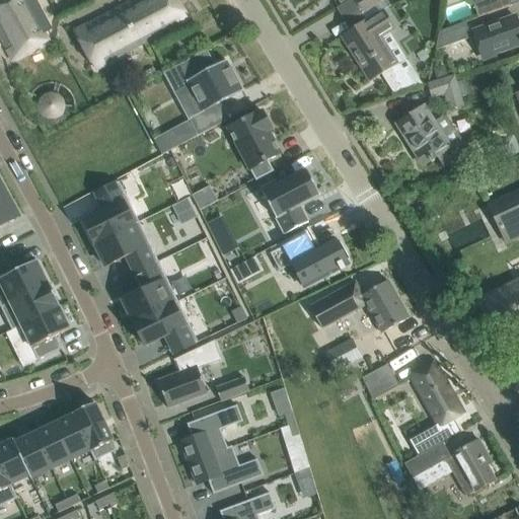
[(25,0),(5,0),(0,3),(0,41),(11,61),(48,40),(25,0)]
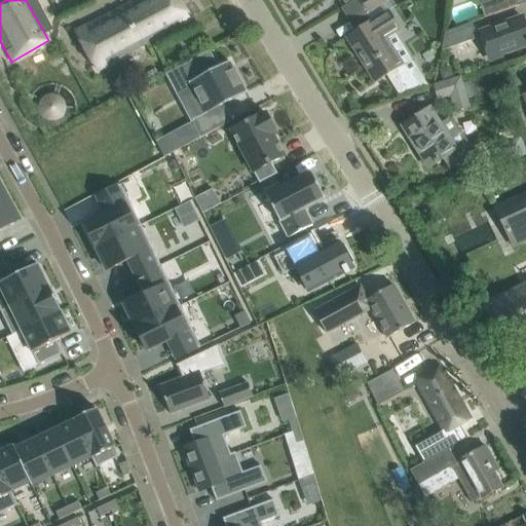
[(136,0),(118,10),(76,32),(97,71),(148,42),(147,41),(189,19),(177,0),(136,0)]
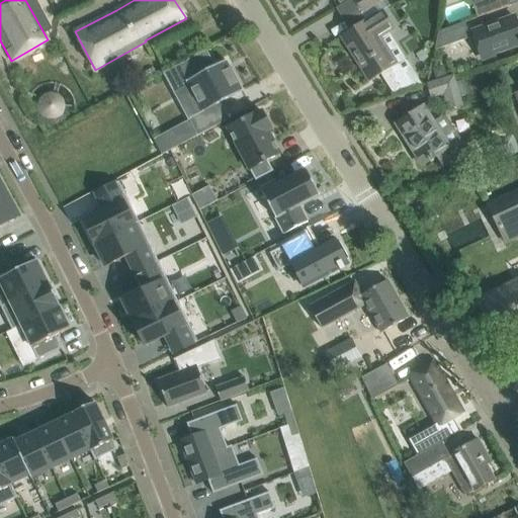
[(354,0),(362,13),(383,0),(354,0)]
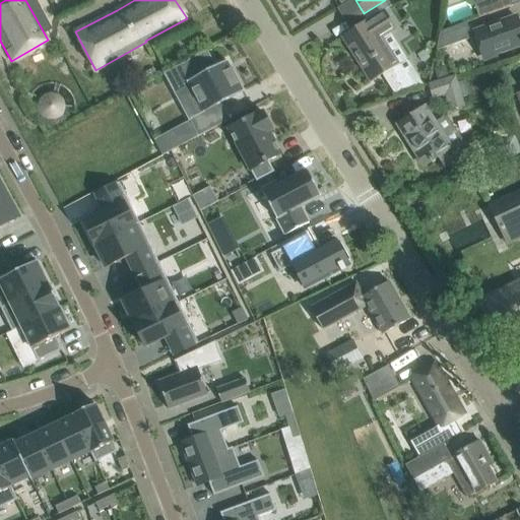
[(484,0),(485,1),(474,5),(478,18),(511,6),(509,0),(484,0)]
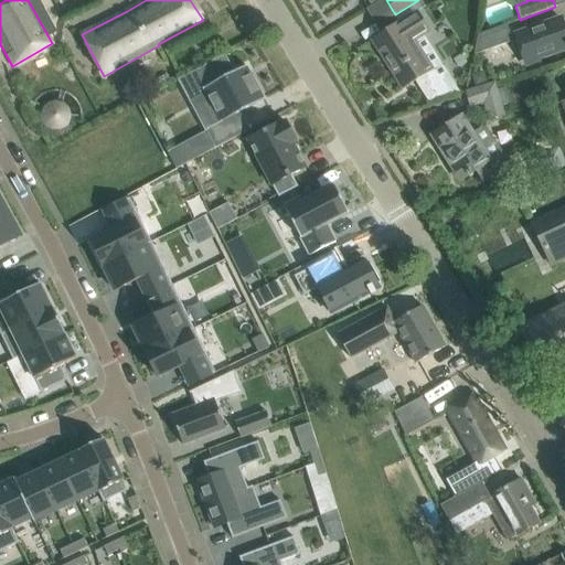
[(402,22),(372,40),(403,88),(415,81),(429,103),(460,93),(447,72),(429,84),(424,75),(433,70),(416,43),(430,34),(418,14),(403,23),(402,22)]
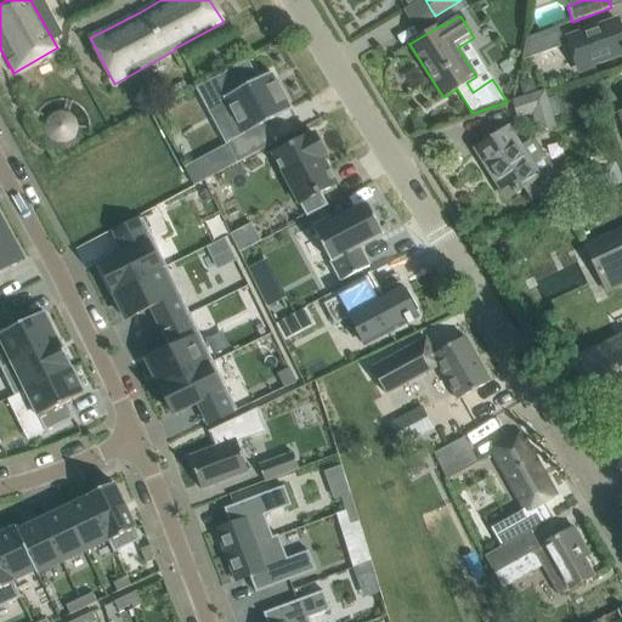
[(578,68),(621,52),(621,33),(617,21),(567,39),(578,68)]
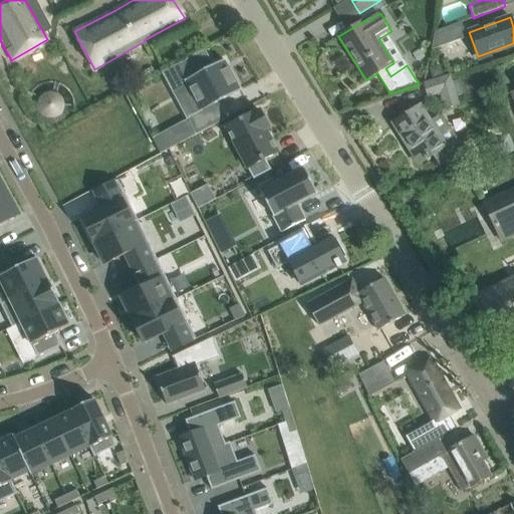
[(432,50),(466,37),(461,23),(435,32),(432,50)]
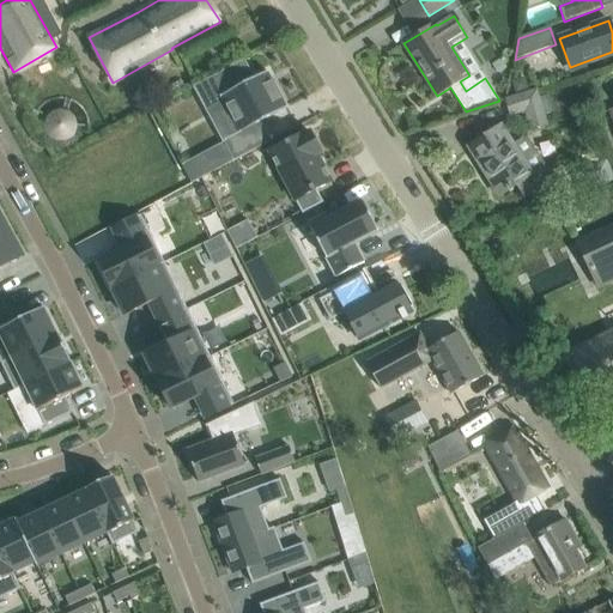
[(244,60),(193,87),(207,115),(225,105),(240,133),(238,133),(240,134),(241,133),(261,122),(285,109),(287,109),(286,107),(286,108),(267,73),(268,73),(267,72),(266,72),(266,73),(254,79),(244,60)]
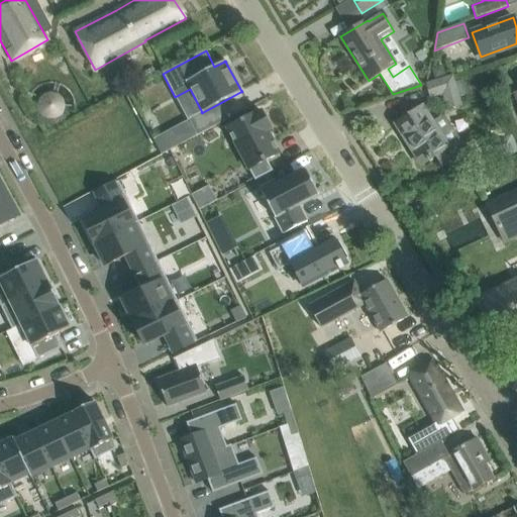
[(439,68),(432,70),(435,80),(446,77),(444,71),(439,68)]
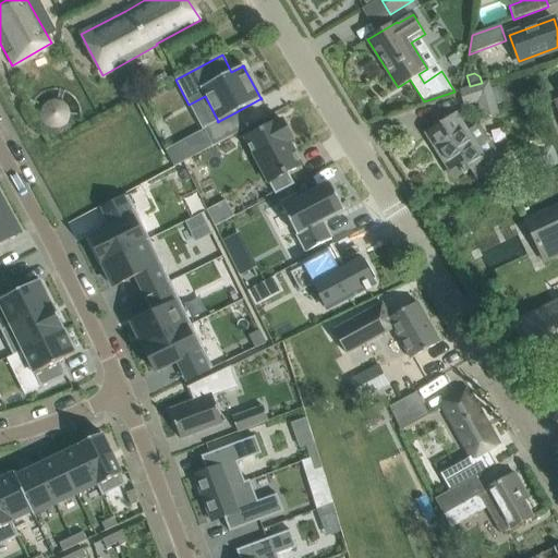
[(487,82),(461,91),(465,105),(477,101),(482,114),(496,110),(487,82)]
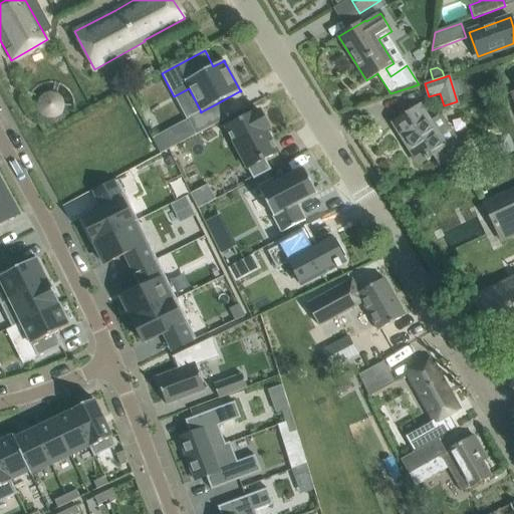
[(466,153),(441,112),(430,118),(422,105),(393,123),(419,165),(426,160),(427,162),(430,160),(429,158),(433,156),(439,166),(448,160),(450,163),(466,153)]
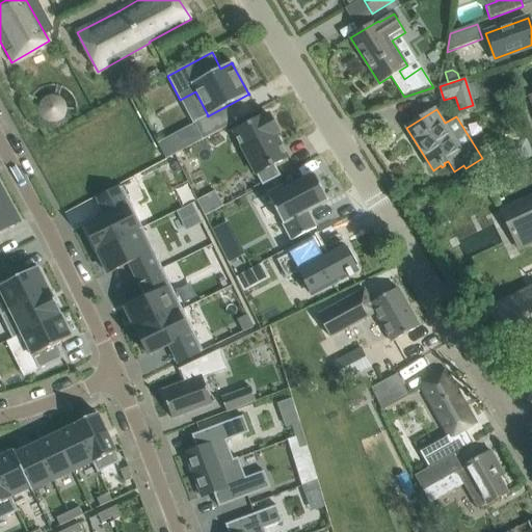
[(265,116),(234,133),(262,186),(281,176),(274,165),(288,158),(274,134),(278,132),(269,115),(266,117),(265,116)]
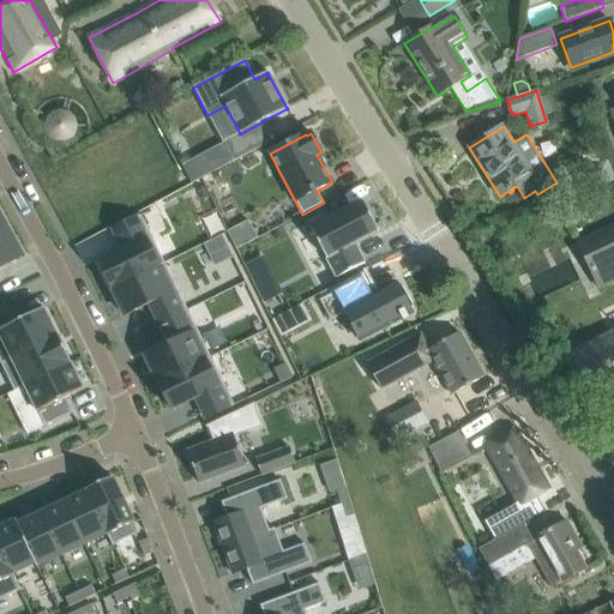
[(184,164),(182,166),(192,184),(223,167),(216,154),(208,158),(204,154),(184,164)]
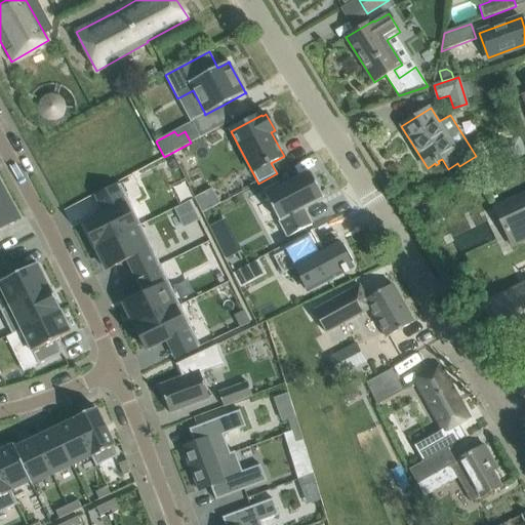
[(279,182),(263,191),(288,238),(312,225),(304,209),(324,198),(310,172),(282,188),(279,182)]
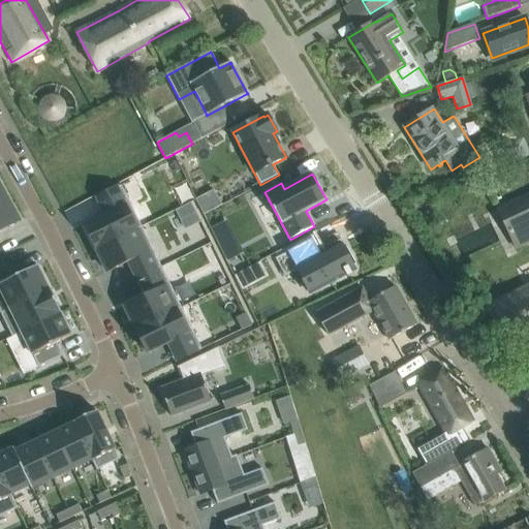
[(105,216),(85,226),(96,249),(142,227),(121,186),(97,197),(105,216)]
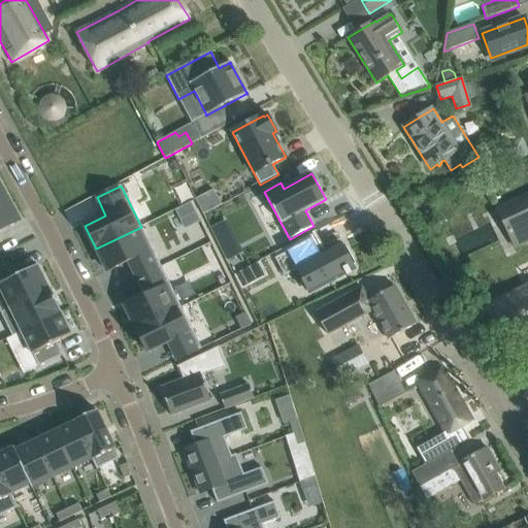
[(527,194),(498,208),(503,222),(527,209),(527,194)]
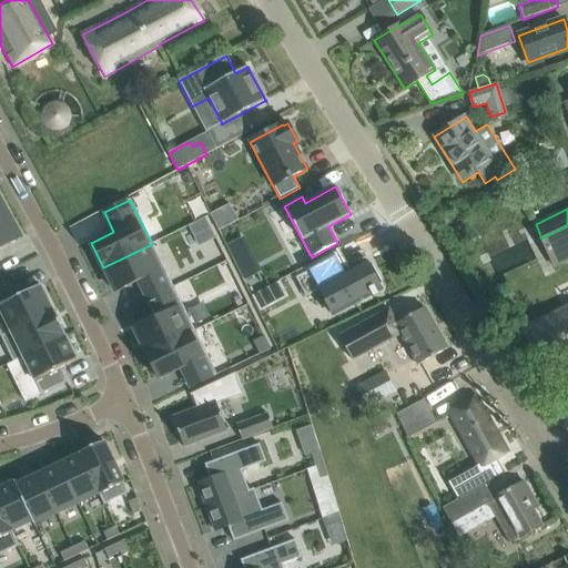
[(8,214),(0,217),(0,250),(21,239),(8,214)]
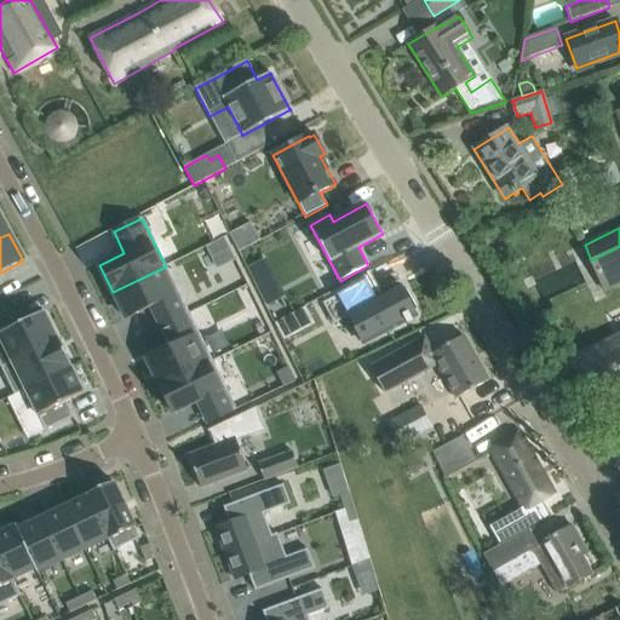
[(166,267),(113,292),(126,320),(150,308),(161,327),(189,314),(166,267)]
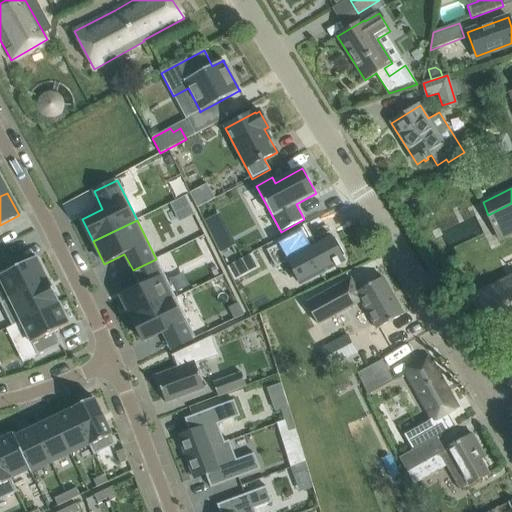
[(302,231),(266,250),(276,268),(288,261),(301,284),(335,266),(337,268),(341,266),(339,264),(344,261),(341,257),(344,256),(336,239),(333,241),(330,237),(311,247),(302,231)]
